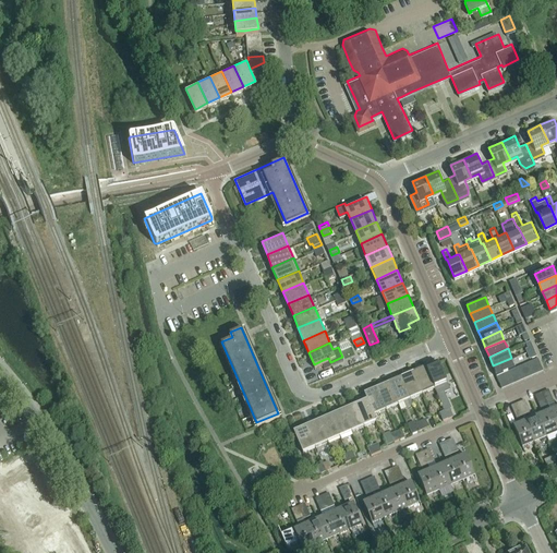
[(434,384),(436,384),(445,406),(451,404),(445,388),(450,386),(437,358),(425,363),(434,384)]
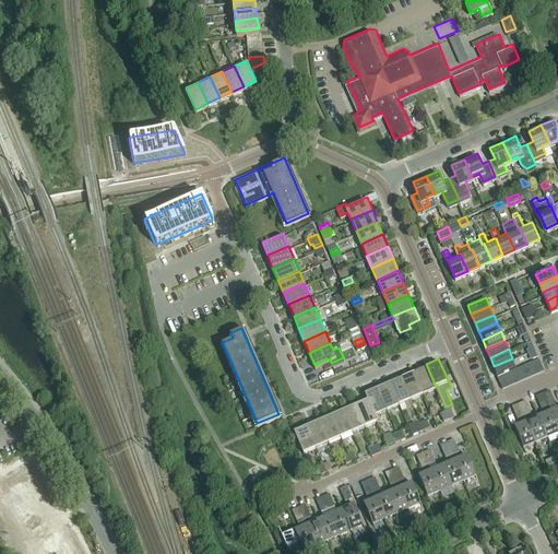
[(512,358),(494,366),(498,375),(517,366),(512,358)]
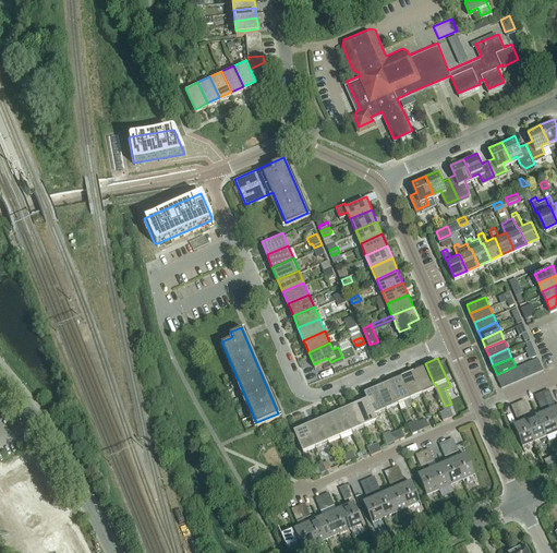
[(412,369),(422,389),(434,384),(425,363),(412,369)]
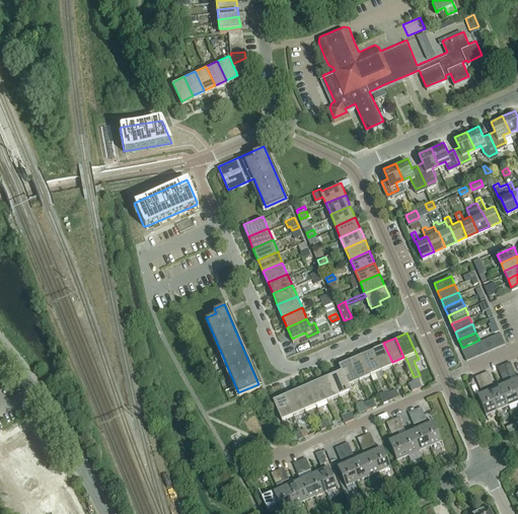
[(383,343),(373,348),(381,367),(392,362),(383,343)]
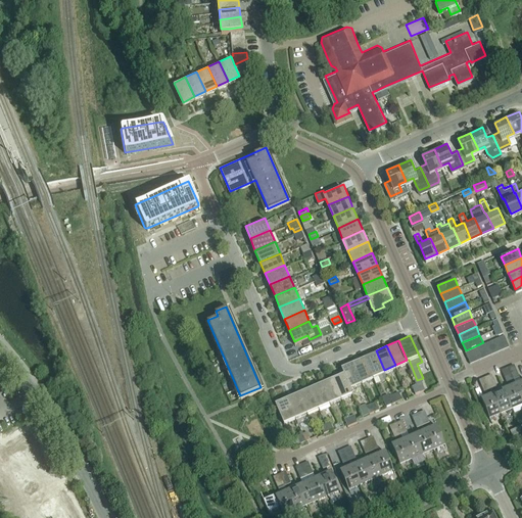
[(376,350),(364,355),(373,375),(384,370),(376,350)]
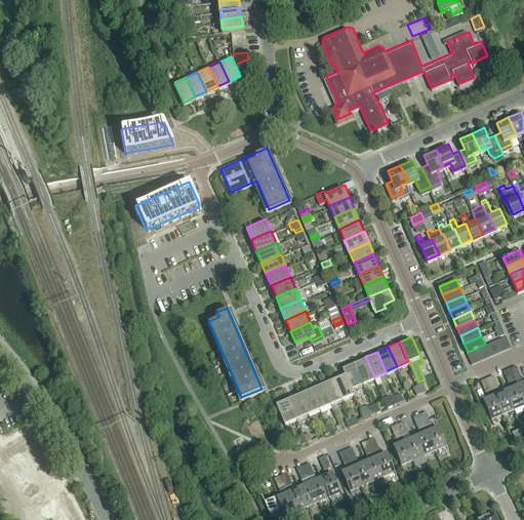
[(365,356),(354,361),(363,382),(374,376),(365,356)]
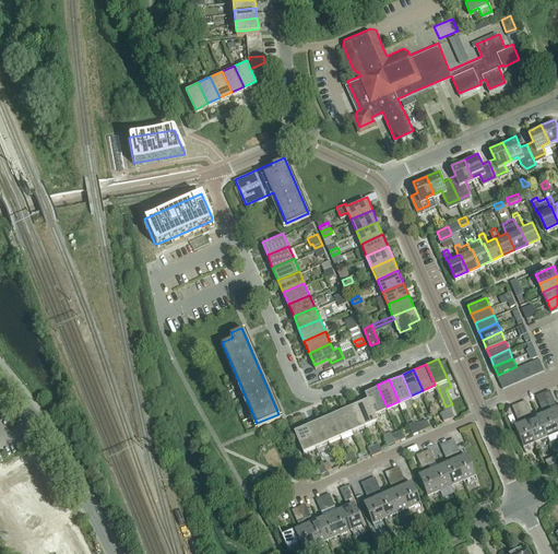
[(375,412),(387,407),(377,385),(365,390),(367,397),(375,412)]
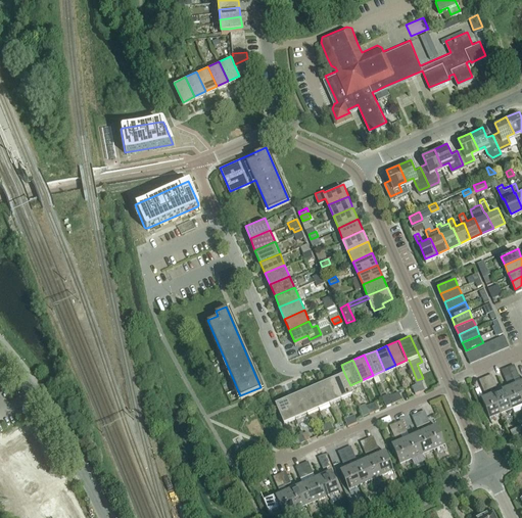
[(507,365),(512,376),(518,374),(513,363),(507,365)]
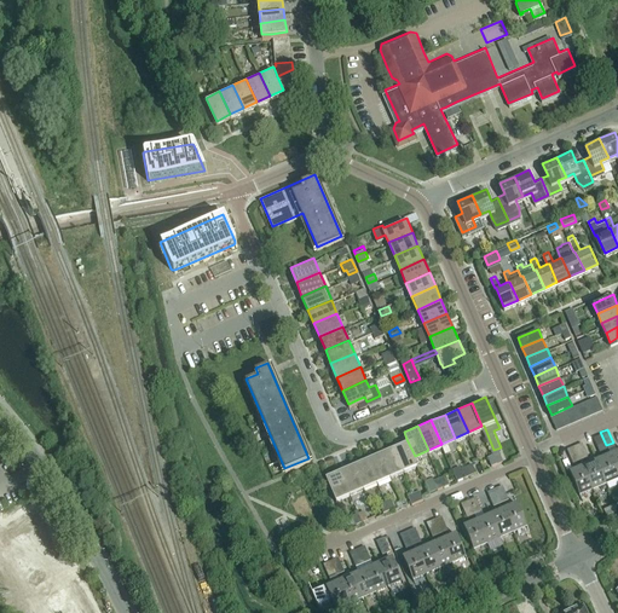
[(599,449),(606,445),(600,432),(593,435),(599,449)]
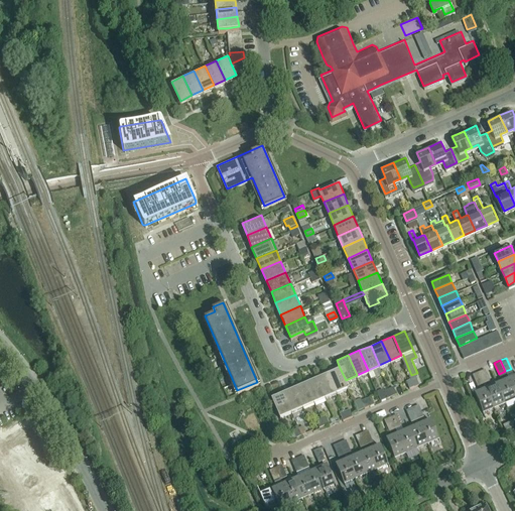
[(339,366),(328,371),(337,391),(348,386),(346,380),(339,366)]
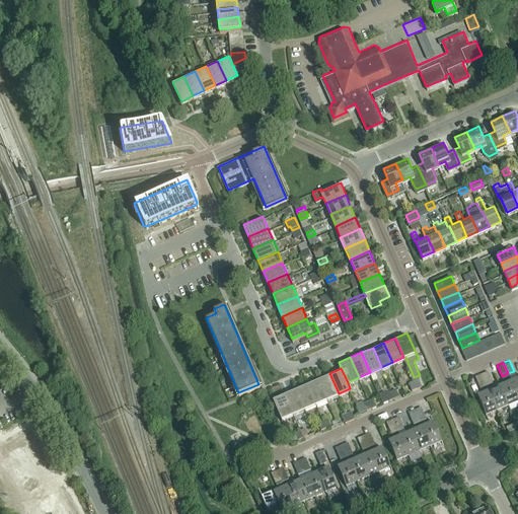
[(481,372),(486,383),(492,380),(487,369),(481,372)]
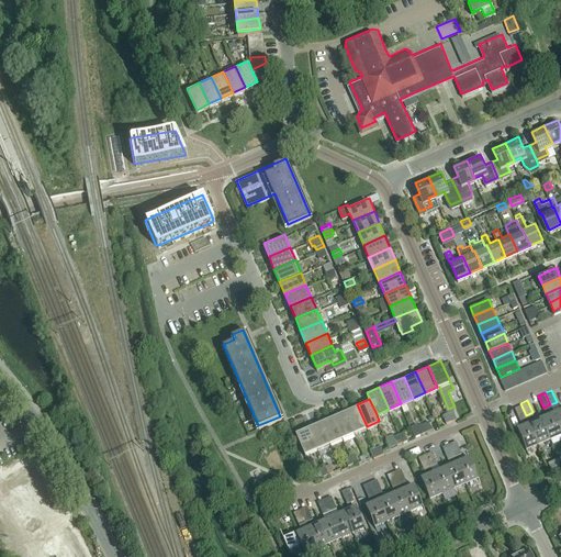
[(519,418),(526,415),(520,403),(514,405),(519,418)]
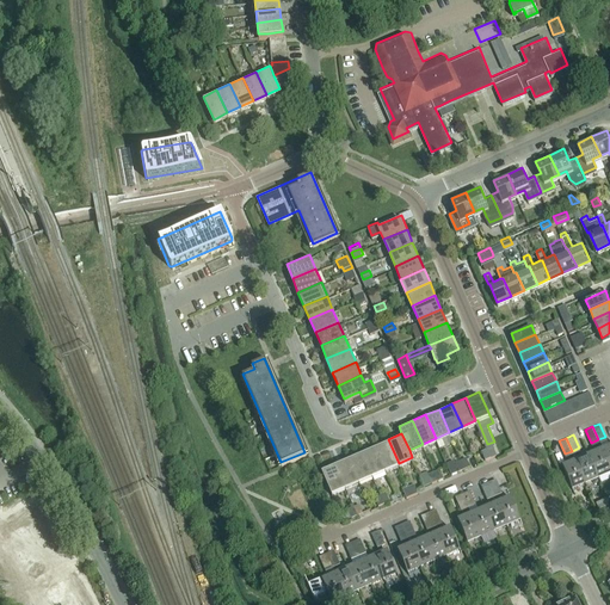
[(388,439),(375,444),(386,468),(399,463),(388,439)]
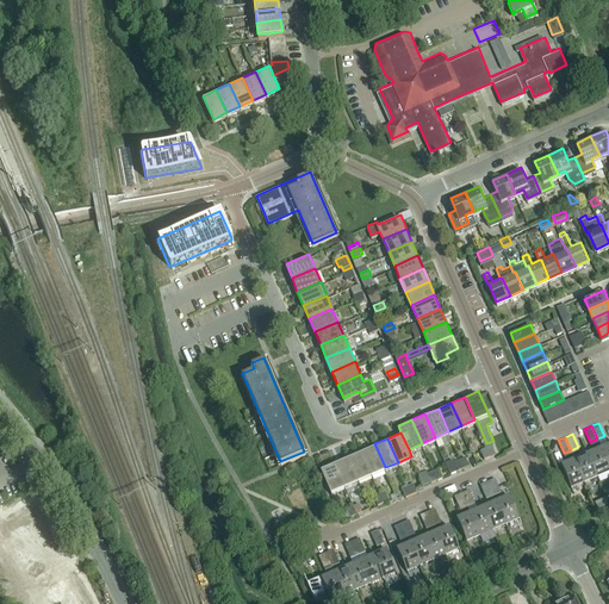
[(374,443),(361,449),(371,473),(385,467),(374,443)]
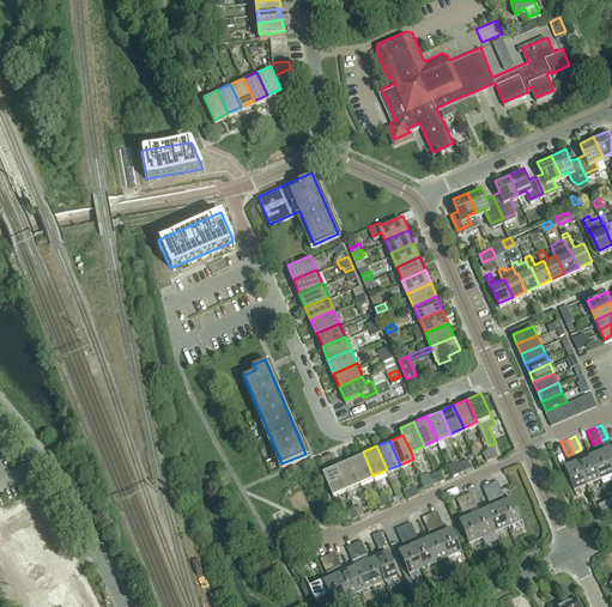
[(600,474),(611,468),(611,467),(604,448),(591,454),(600,474)]
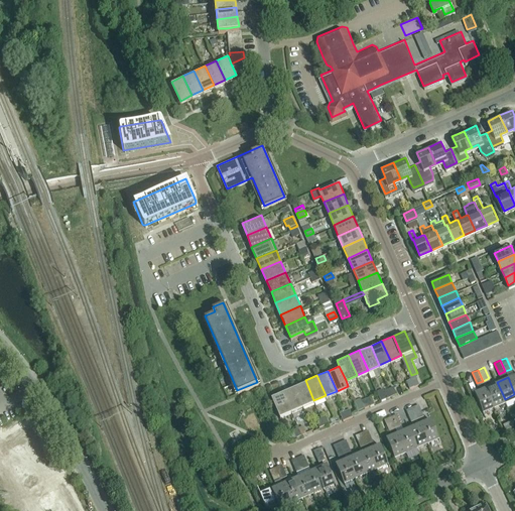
[(305,380),(294,385),(302,405),(313,400),(305,380)]
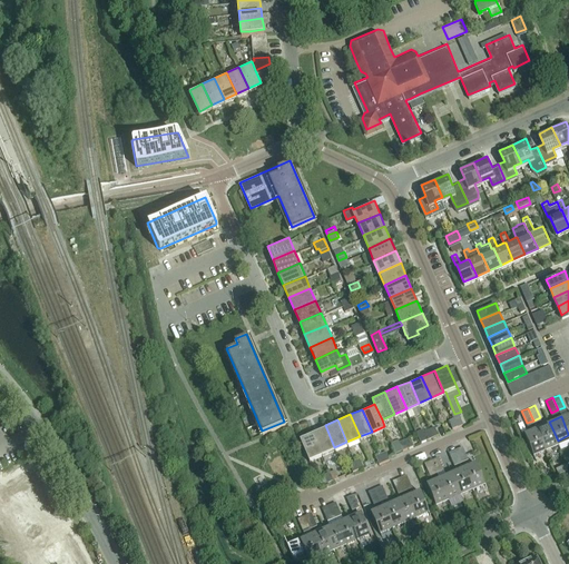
[(549,422),(537,426),(546,446),(558,441),(549,422)]
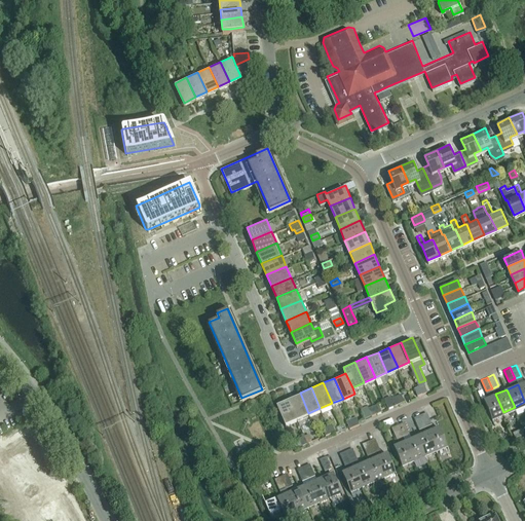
[(297,418),(308,413),(300,393),(288,398),(297,418)]
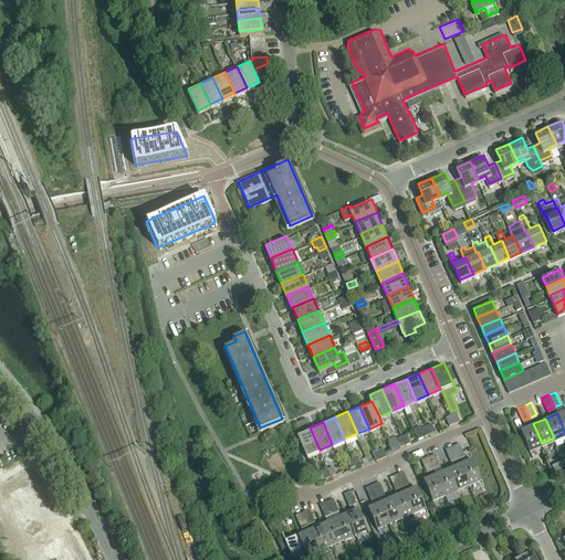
[(427,424),(431,433),(438,431),(433,422),(427,424)]
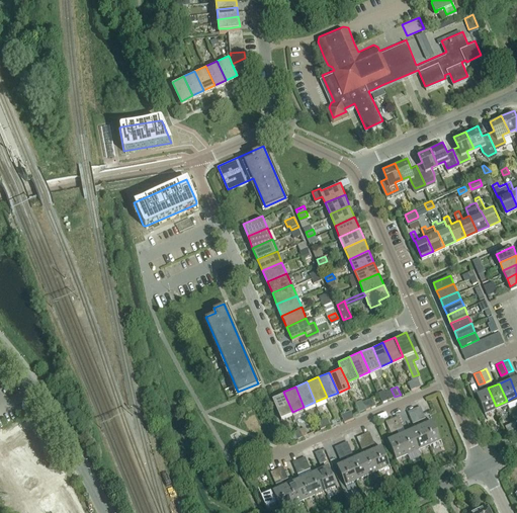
[(477,393),(485,411),(496,406),(488,388),(477,393)]
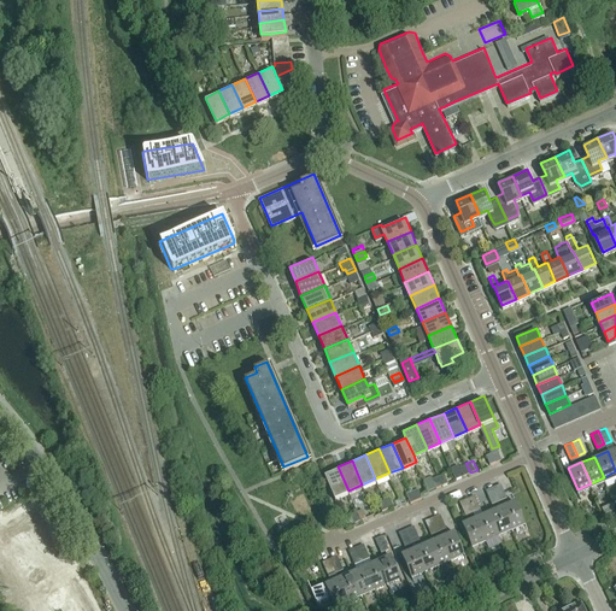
[(458,477),(470,473),(465,463),(462,465),(461,463),(453,465),(458,477)]
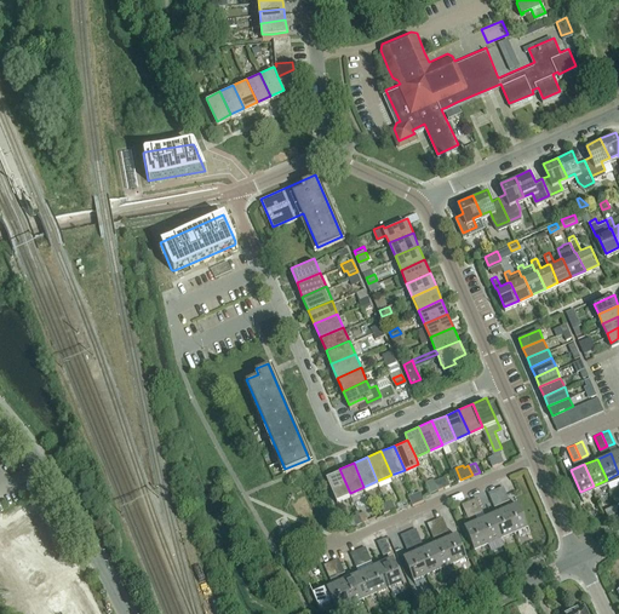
[(337,499),(350,493),(339,469),(326,475),(337,499)]
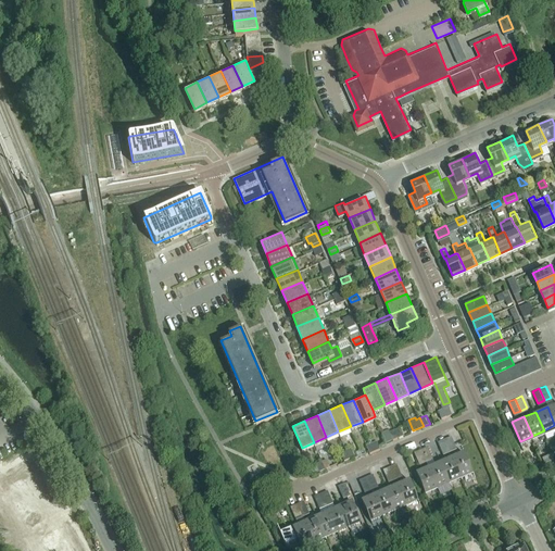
[(385,440),(392,437),(389,428),(388,426),(380,429),(385,440)]
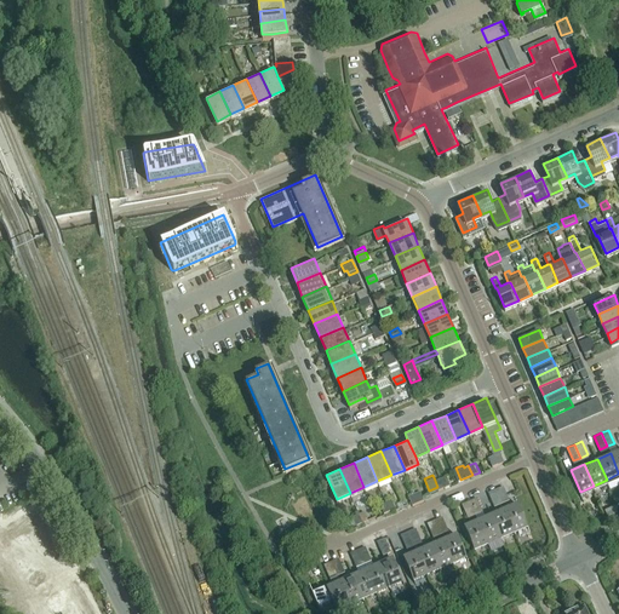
[(496,486),(502,500),(509,497),(503,483),(496,486)]
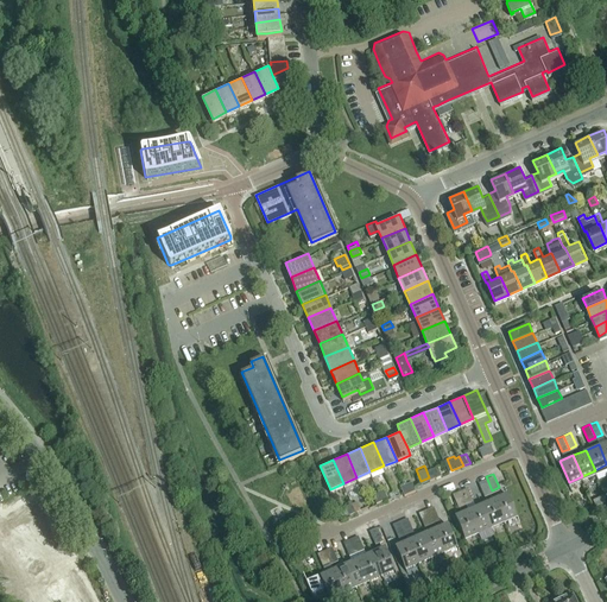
[(485,494),(492,490),(486,476),(479,480),(485,494)]
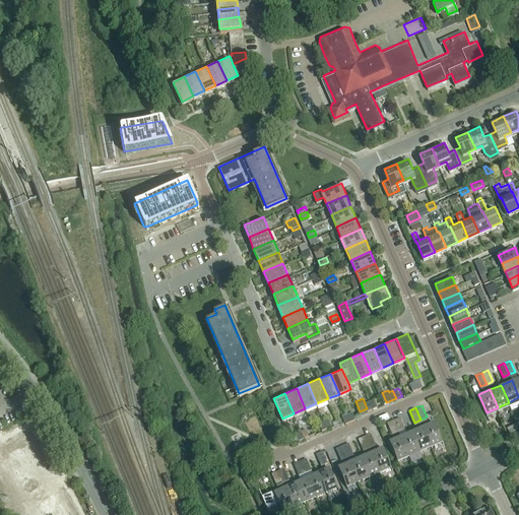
[(393,417),(398,430),(404,427),(399,414),(393,417)]
